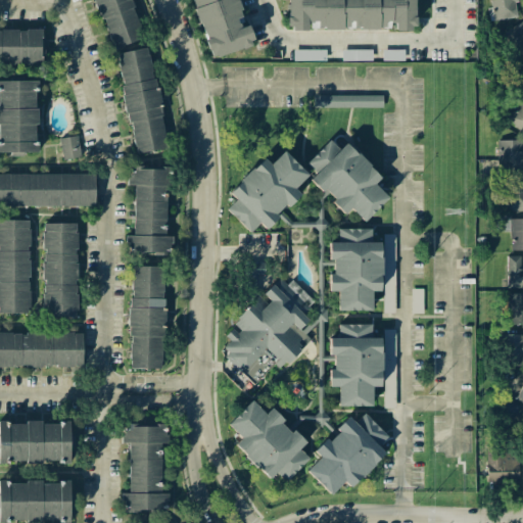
[(94,0),(108,49),(141,40),(129,0),(94,0)]
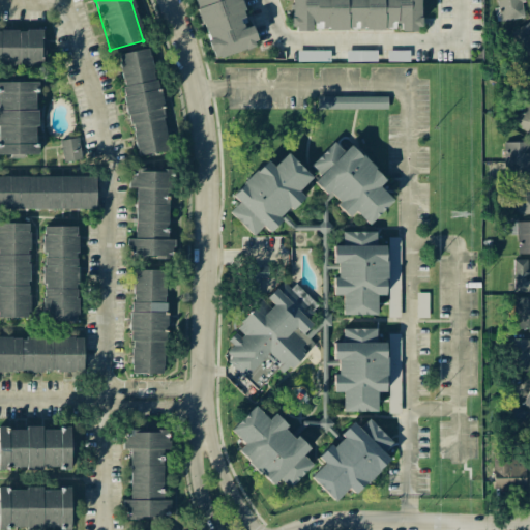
[(193,0),(212,59),(257,46),(249,25),(242,27),(240,19),(245,18),(239,0),(193,0)]
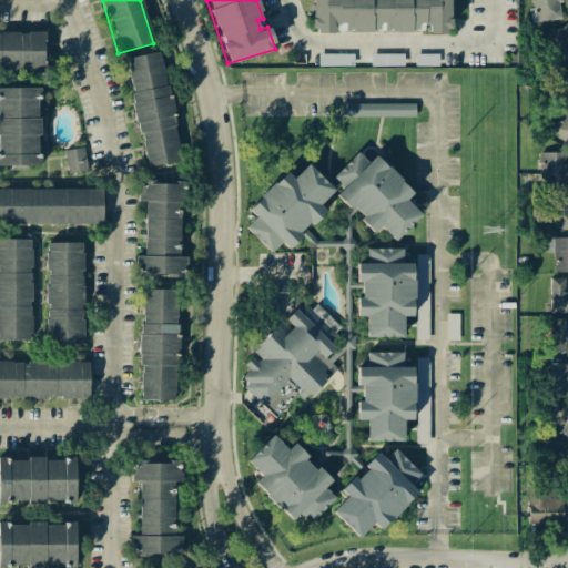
[(448,0),(311,0),(312,32),(335,32),(335,31),(426,31),(426,33),(448,33),(448,0)]
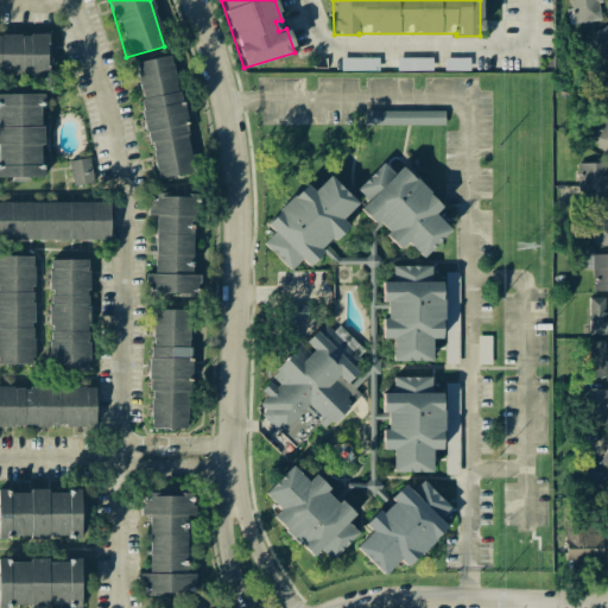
[(569,24),(601,19),(599,2),(602,1),(601,0),(569,0),(571,10),(568,10),(569,24)]
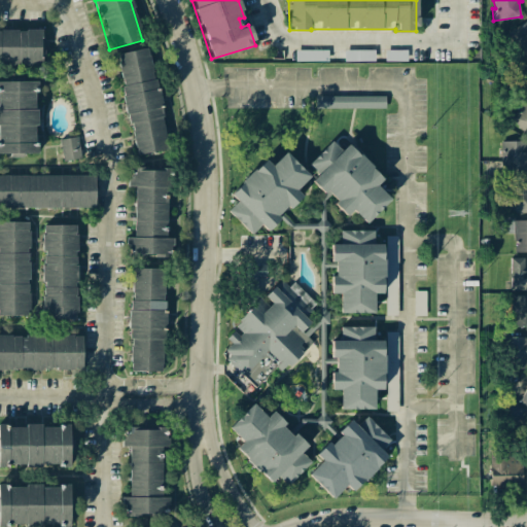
[(526,21),(501,33),(517,65),(526,60),(526,21)]
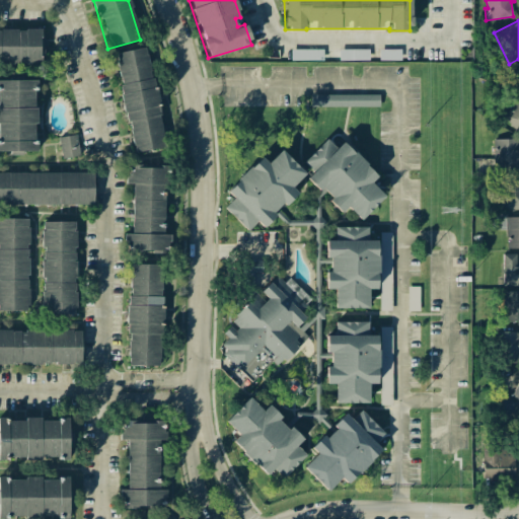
[(0,28),(0,61),(41,61),(41,28),(0,28)]
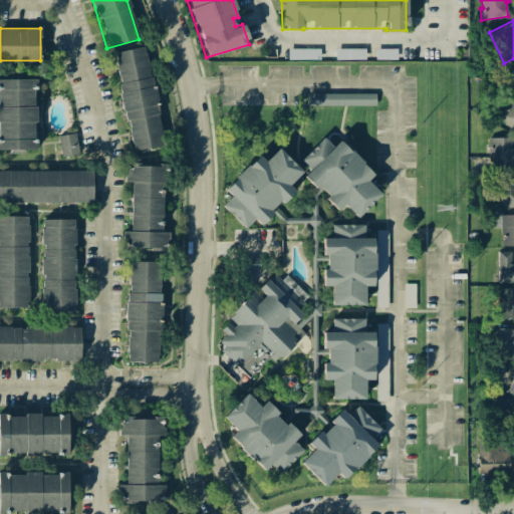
[(132,152),(164,146),(146,46),(113,52),(132,152)]
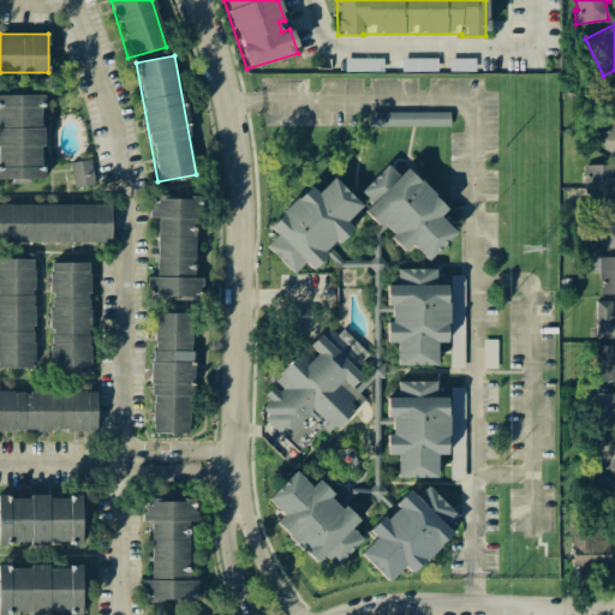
[(345,71),(383,71),(383,59),(345,59),(345,71)]
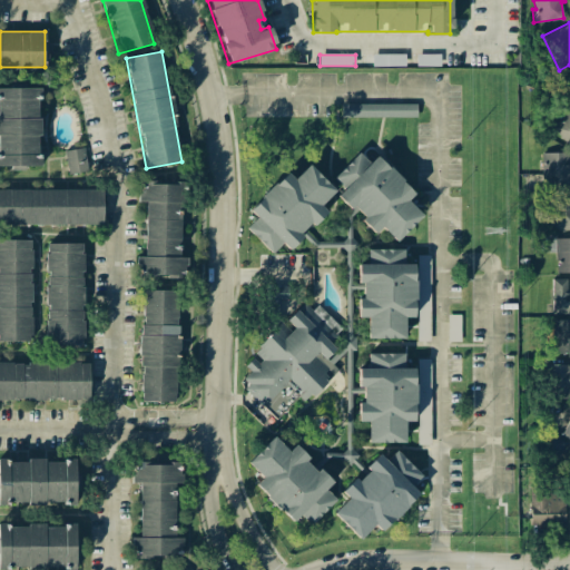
[(372,66),(404,66),(404,55),(372,55),(372,66)]
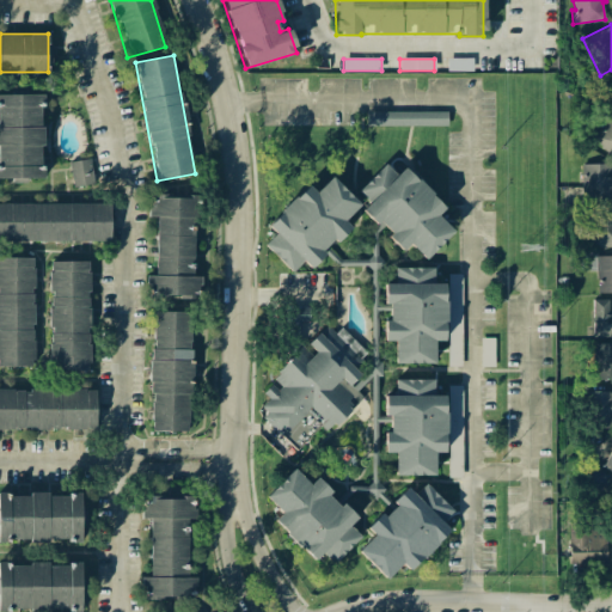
[(472,71),(472,59),(447,59),(447,71),(472,71)]
